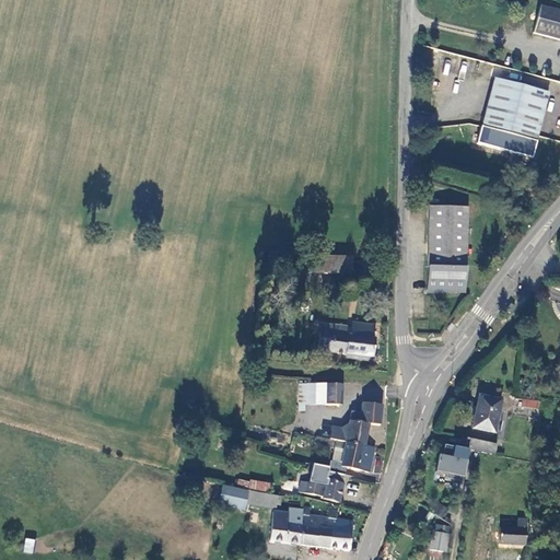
[(559,10),(543,6),(535,32),(559,39),(559,10)]
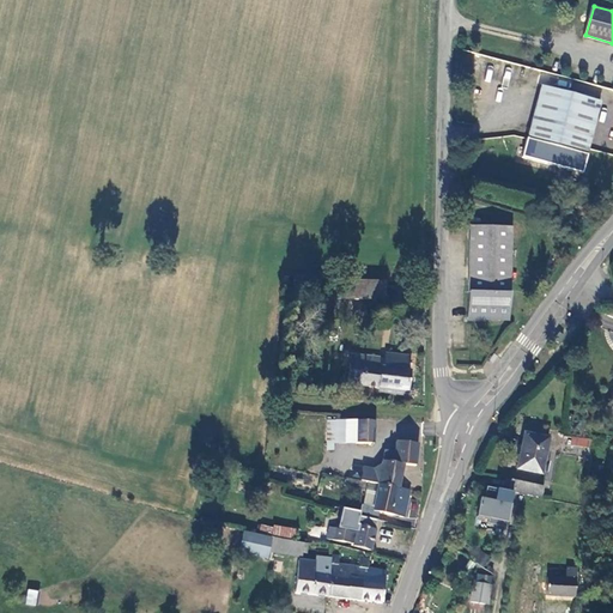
[(600,103),(544,86),(523,156),(580,171),(600,103)]
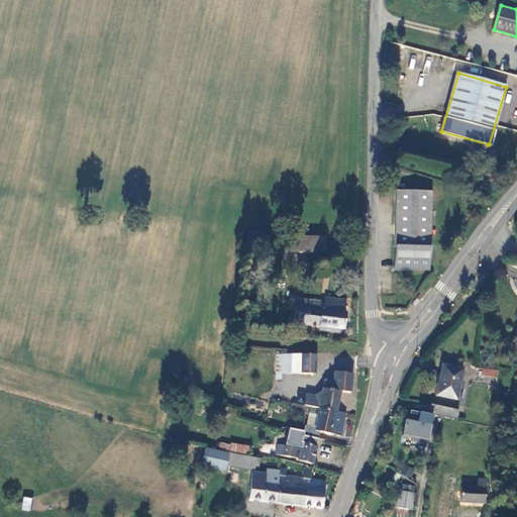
[(394,190),(393,247),(430,248),(431,191),(394,190)]
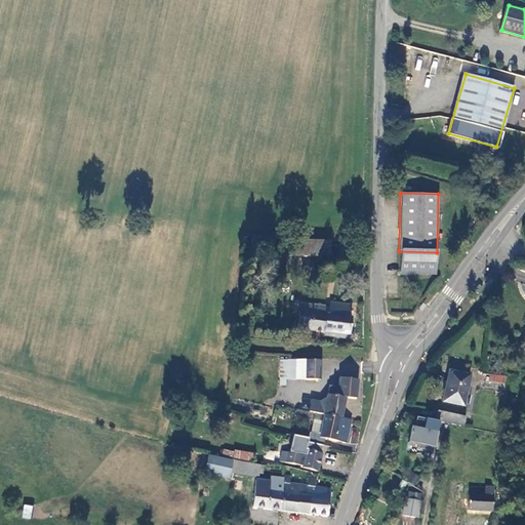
[(329,250),(330,235),(297,232),(295,247),(329,250)]
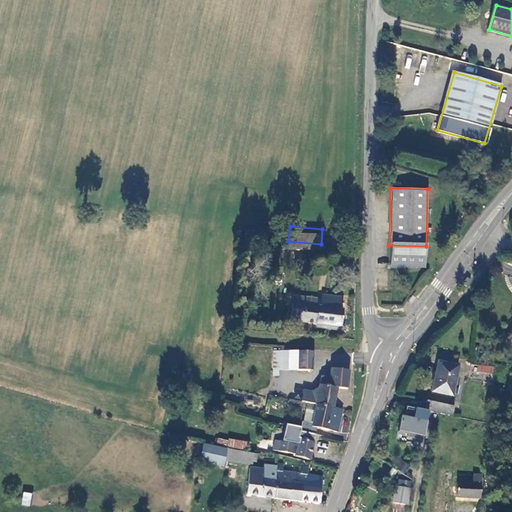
[(426,265),(426,246),(389,245),(389,265),(426,265)]
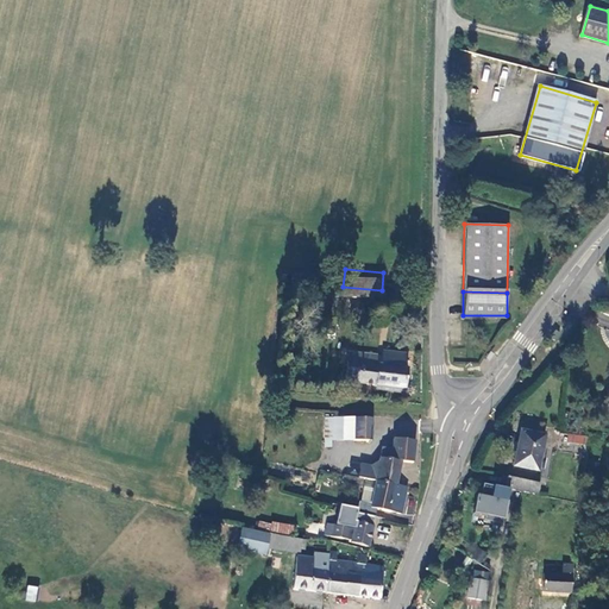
[(406,366),(407,349),(388,347),(387,360),(383,360),(383,352),(352,350),(350,380),(409,385),(412,366),(406,366)]
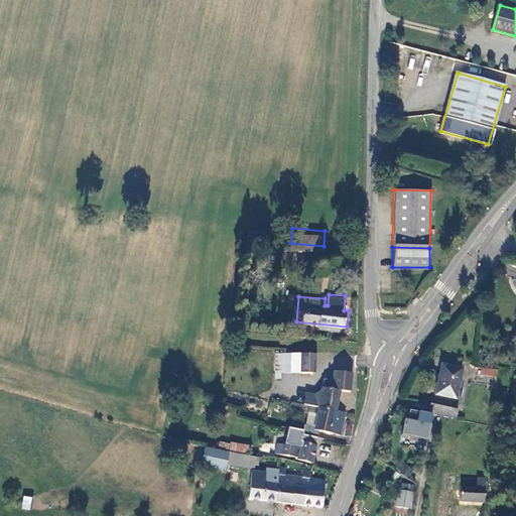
[(315,374),(316,354),(284,352),(282,371),(315,374)]
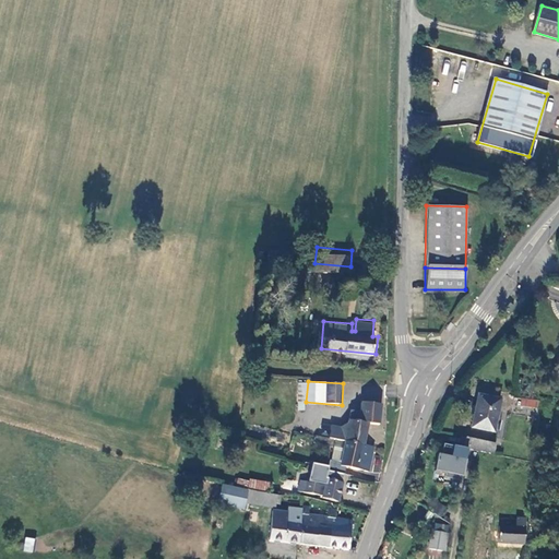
[(543,395),(523,392),(522,401),(542,403),(543,395)]
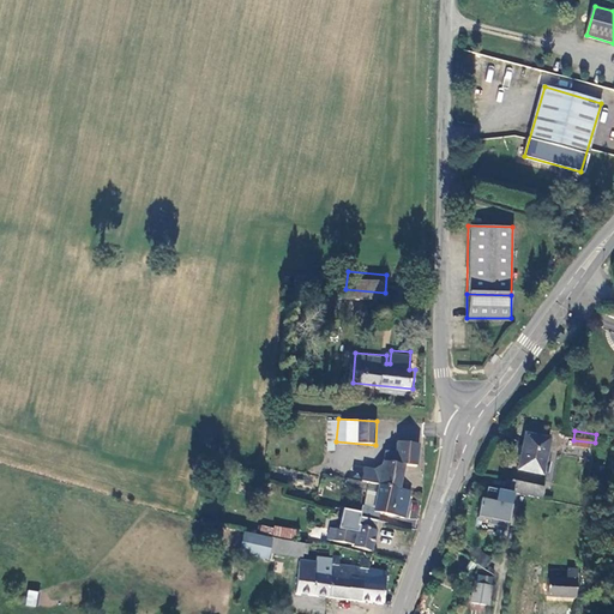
[(548,439),(519,434),(515,467),(543,471),(548,439)]
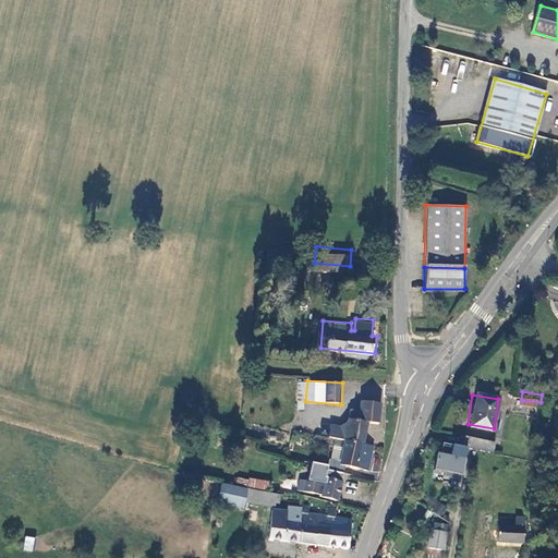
[(379,423),(381,403),(363,401),(362,411),(350,410),(348,428),(326,426),(324,438),(344,440),(363,443),(366,421),(379,423)]
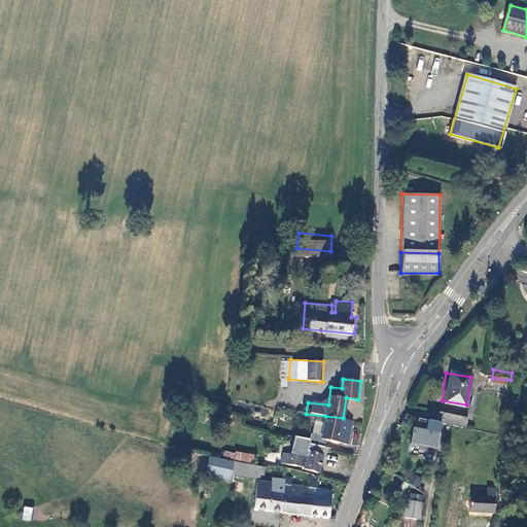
[(520,403),(512,402),(510,412),(518,413),(520,403)]
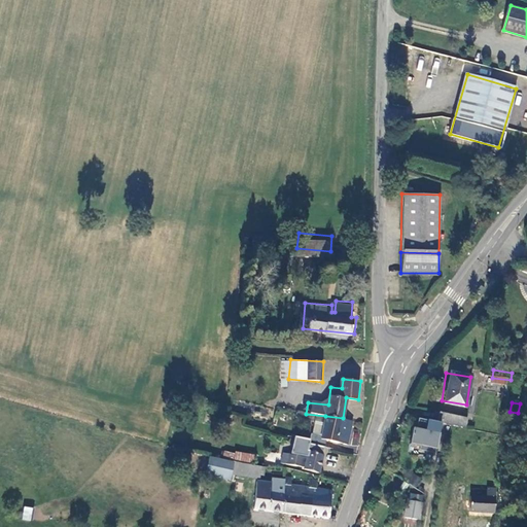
[(468,422),(441,415),(438,424),(462,431),(466,430),(468,422)]
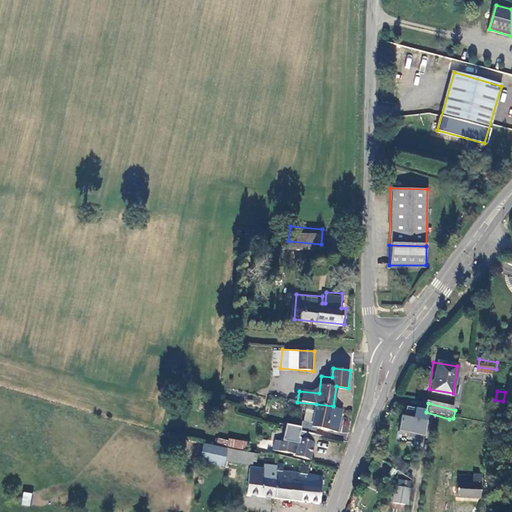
[(339,431),(342,407),(333,406),(316,404),(315,418),(313,427),(319,428),(339,431)]
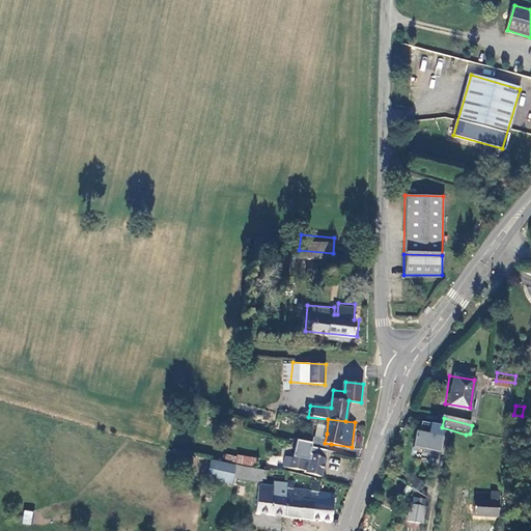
[(428,425),(421,423),(419,429),(417,428),(413,445),(422,448),(421,452),(436,458),(440,439),(426,435),(428,425)]
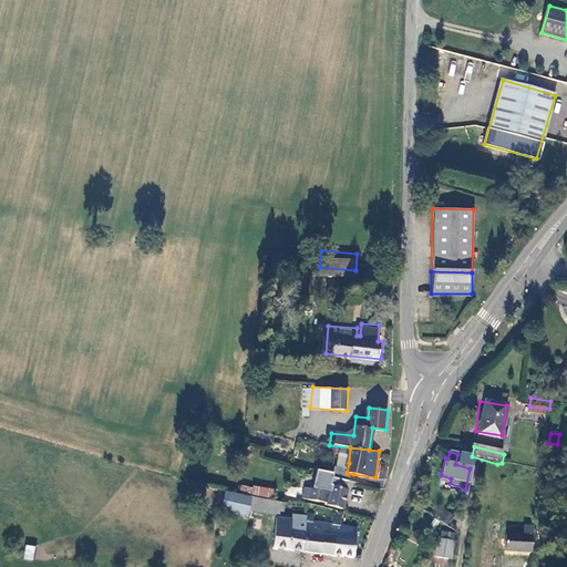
[(473,459),(457,454),(455,464),(470,468),(473,459)]
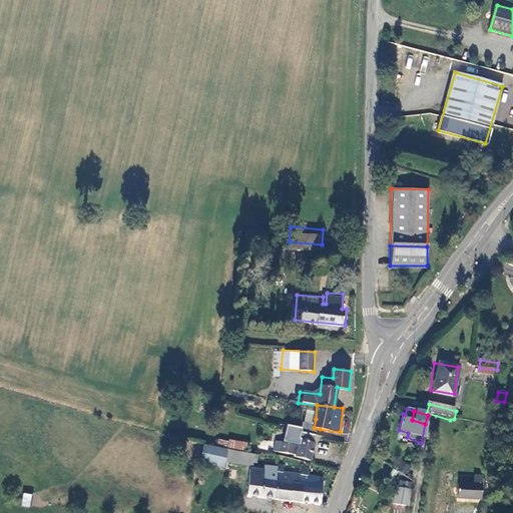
[(316,419),(307,418),(307,428),(304,428),(303,434),(319,435),(320,429),(314,428),(316,419)]
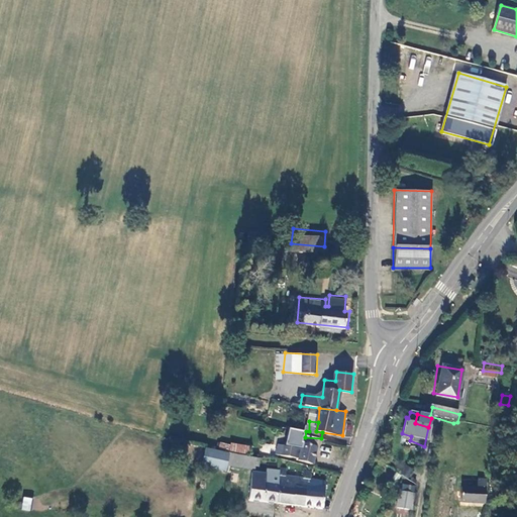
[(306,435),(290,431),(289,443),(282,442),(280,452),(301,455),(301,458),(303,458),(306,435)]
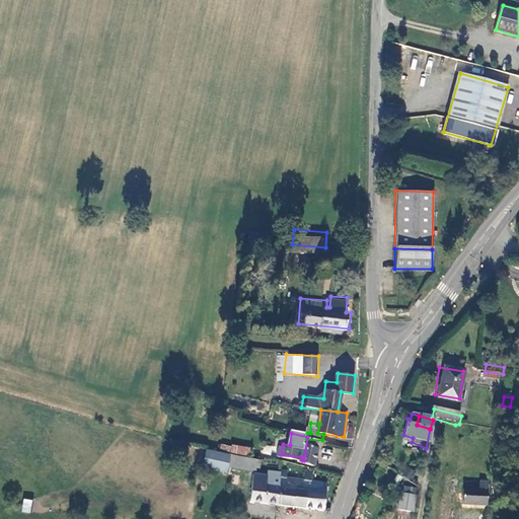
[(321,441),(306,439),(304,460),(318,464),(321,441)]
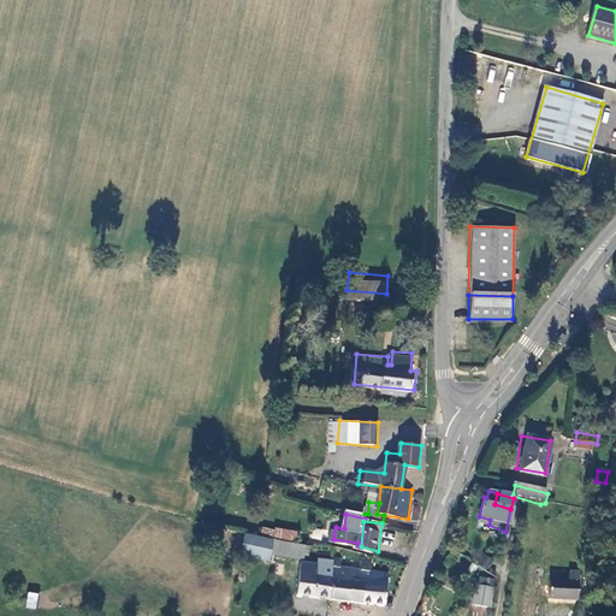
[(296,539),(297,531),(261,527),(261,535),(296,539)]
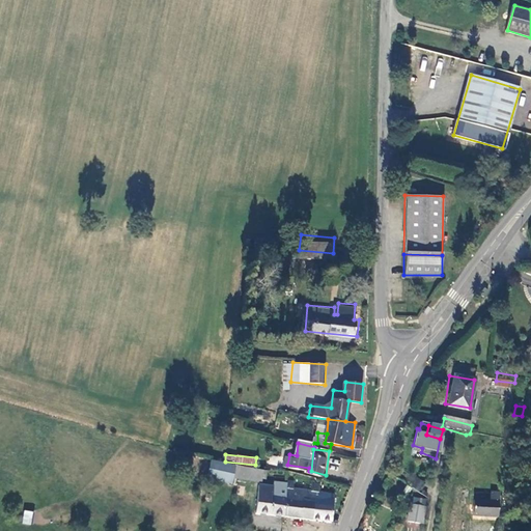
[(233,482),(235,467),(210,463),(207,478),(233,482)]
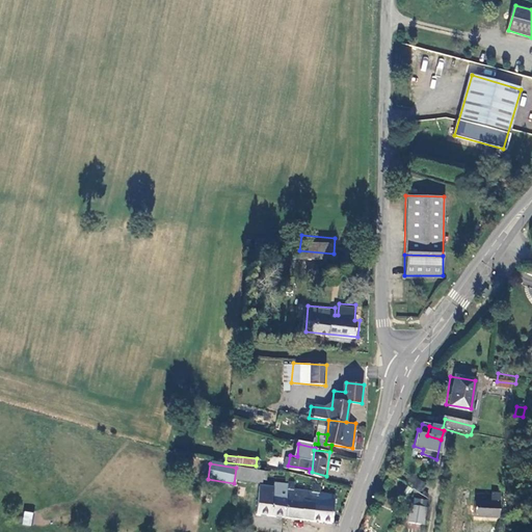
[(259,481),(260,469),(241,466),(240,479),(259,481)]
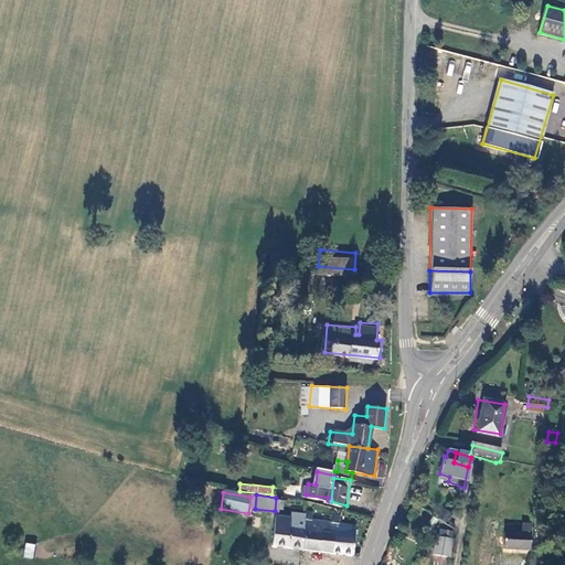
[(438,516),(447,521),(451,512),(443,508),(438,516)]
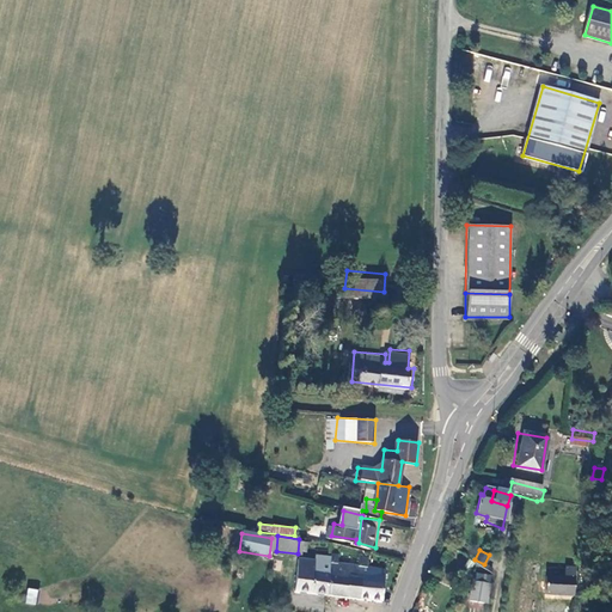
[(328,597),(331,564),(299,562),(295,593),(328,597)]
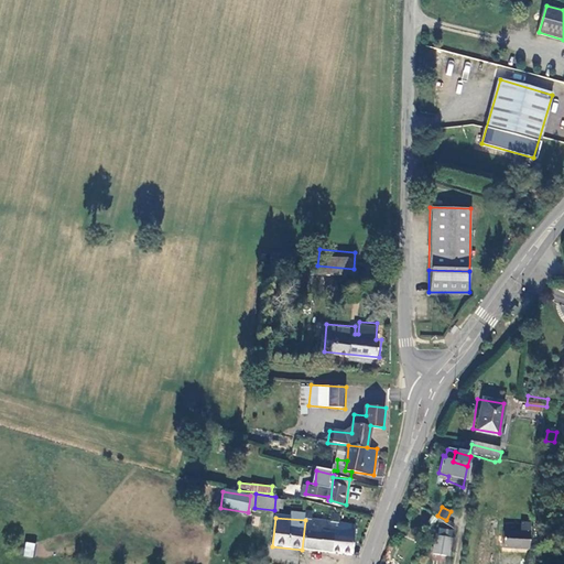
[(328,552),(331,522),(305,520),(302,550),(328,552)]
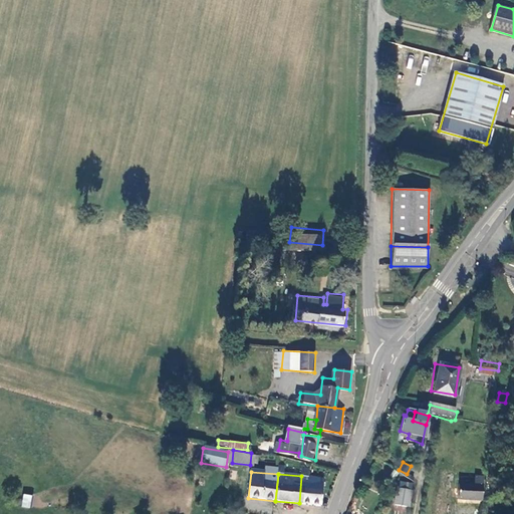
[(321,505),(323,478),(301,476),(299,503),(321,505)]
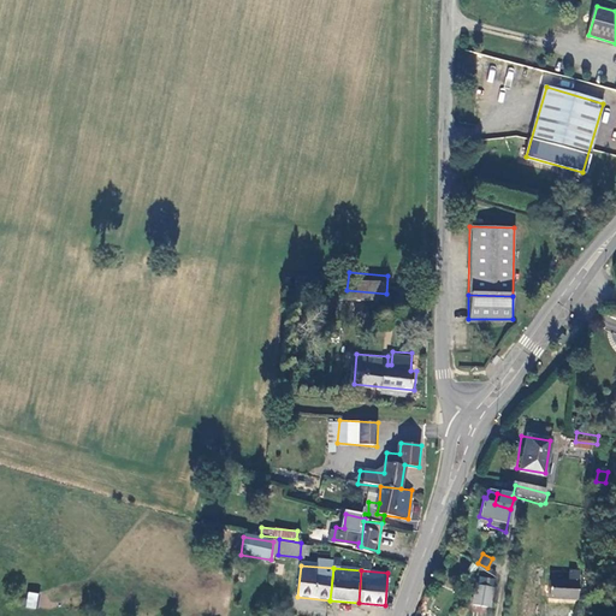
[(554,573),(552,584),(584,585),(584,574),(554,573)]
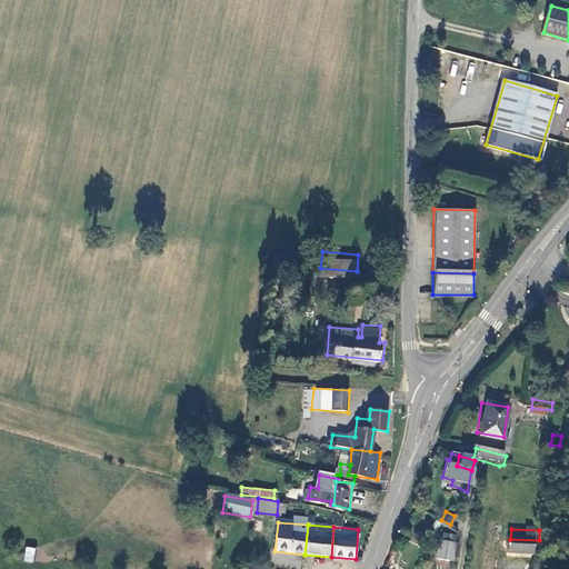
[(455,535),(441,533),(440,540),(436,540),(433,559),(455,561),(457,542),(453,541),(455,535)]
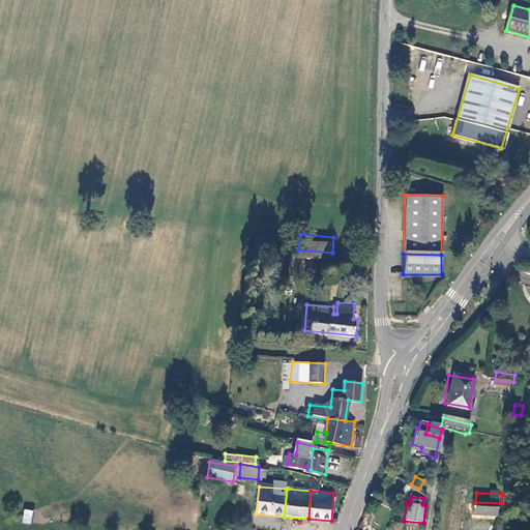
[(502,503),(475,502),(472,517),(501,518),(502,503)]
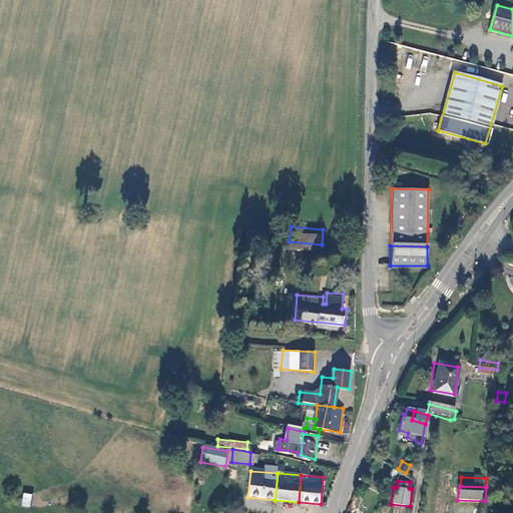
[(30,507),(31,493),(22,493),(21,507),(30,507)]
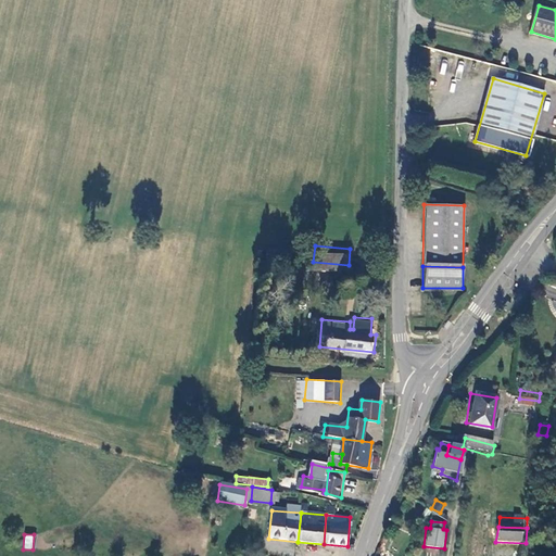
All buildings are outlined.
